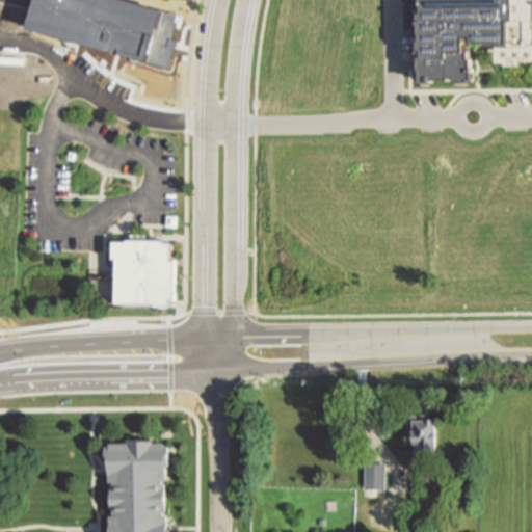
[(476,83),(477,46),(497,47),(496,65),(531,67),(531,0),(423,0),(421,82),(476,83)]
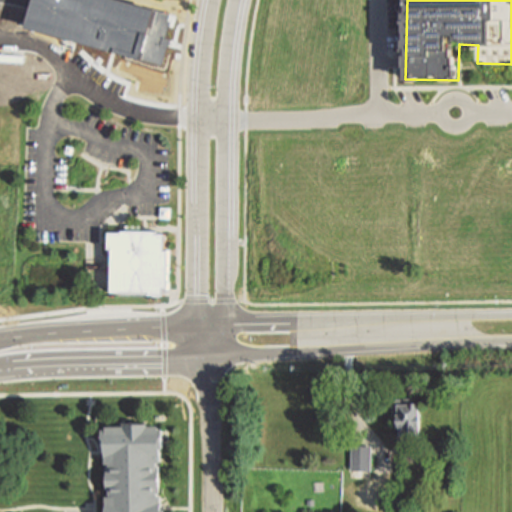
[(138,227),(138,231),(153,232),(153,234),(161,234),(161,251),(168,251),(168,288),(160,288),(160,292),(160,294),(146,294),(146,291),(108,291),(108,248),(105,248),(105,234),(108,234),(118,234),(118,231),(124,231),(124,226),(138,227)]
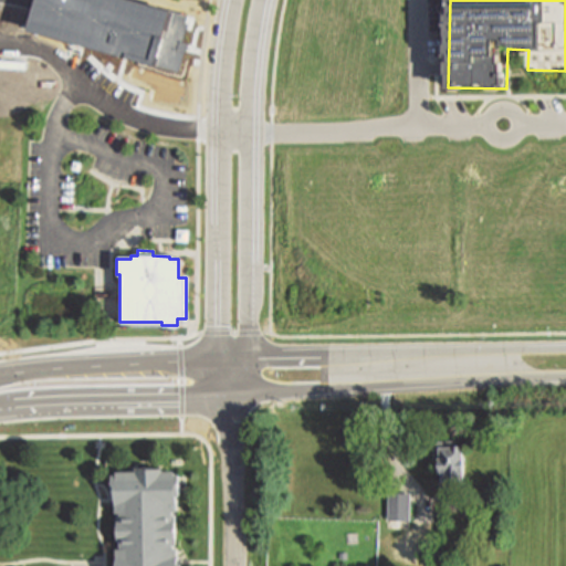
[(432,440),(457,439),(457,443),(464,443),(465,481),(447,482),(446,471),(440,471),(440,462),(433,463),(432,440)]
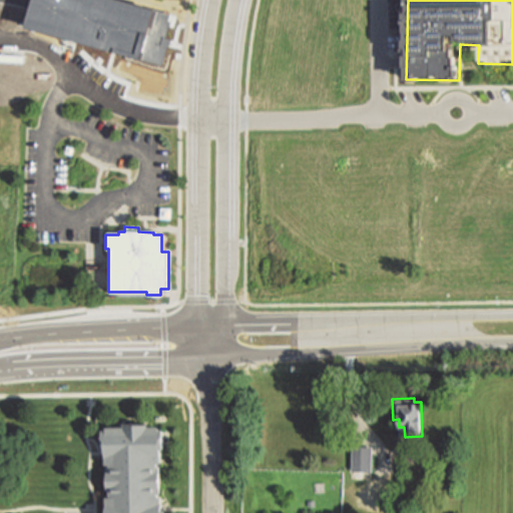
[(126,424),(146,424),(147,425),(147,428),(158,428),(158,430),(163,430),(163,447),(160,447),(160,455),(159,455),(160,462),(156,462),(156,465),(160,465),(160,473),(159,473),(159,486),(156,486),(157,497),(160,497),(160,504),(161,504),(161,512),(164,512),(105,512),(108,512),(108,505),(109,505),(108,498),(112,498),(112,494),(108,494),(108,486),(109,486),(109,474),(108,474),(108,466),(112,466),(111,463),(108,463),(108,456),(107,456),(107,448),(104,448),(104,431),(108,431),(108,428),(126,428),(126,424)]
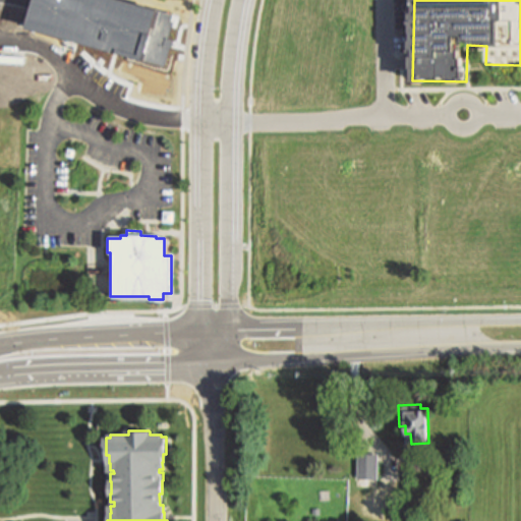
[(357,451),(379,452),(378,479),(356,478),(357,451)]
